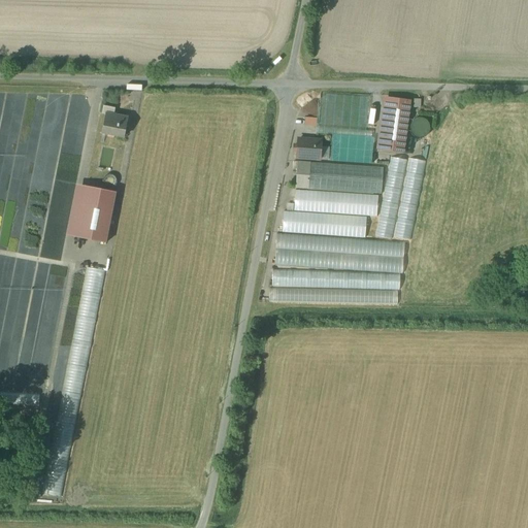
[(321,93),(318,134),(332,135),(330,161),(371,164),(373,132),(365,131),(368,96),(321,93)]
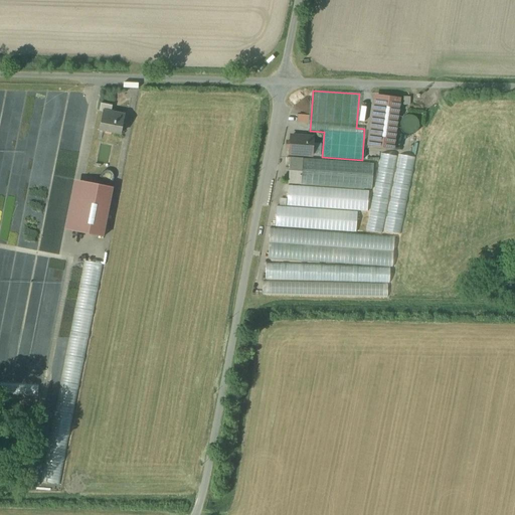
[(400,99),(373,95),(367,146),(394,150),(400,99)]
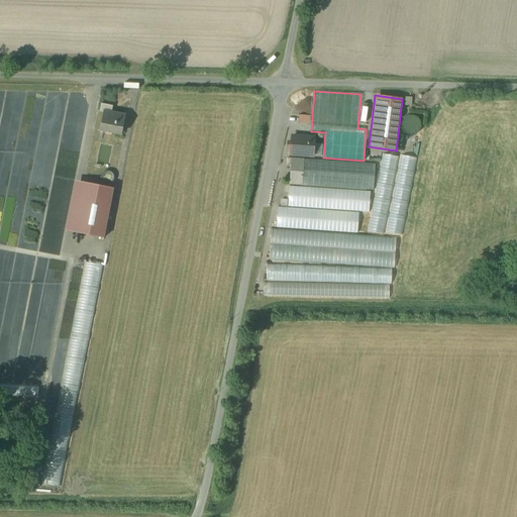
[(105,111),(112,113),(113,105),(102,104),(100,111),(104,112),(105,111)]
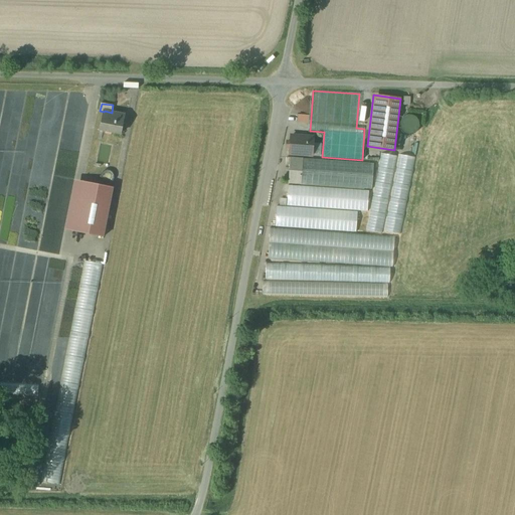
[(105,111),(104,112),(101,130),(122,134),(126,116),(112,113),(105,111)]
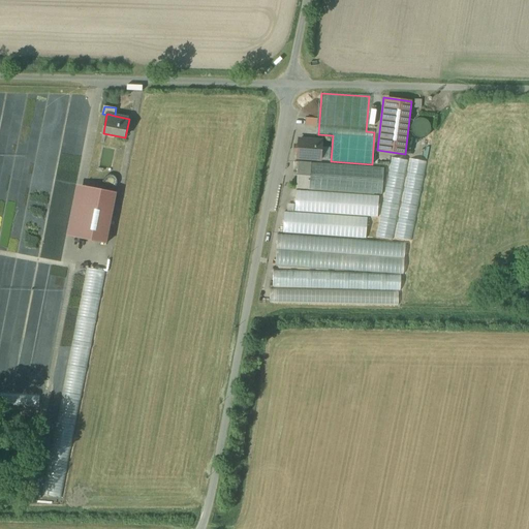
[(321,142),(299,139),(298,158),(320,160),(321,142)]
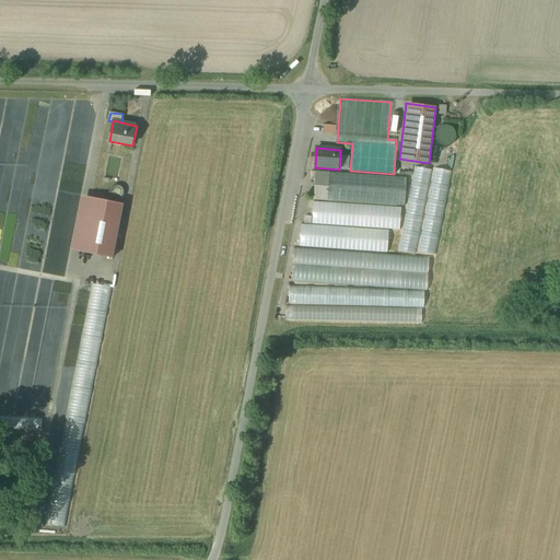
[(415,254),(431,170),(415,167),(398,251),(415,254)]
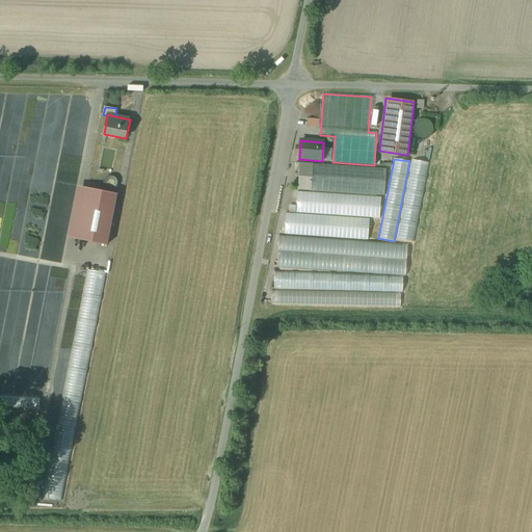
[(397,239),(414,242),(429,163),(413,160),(397,239)]
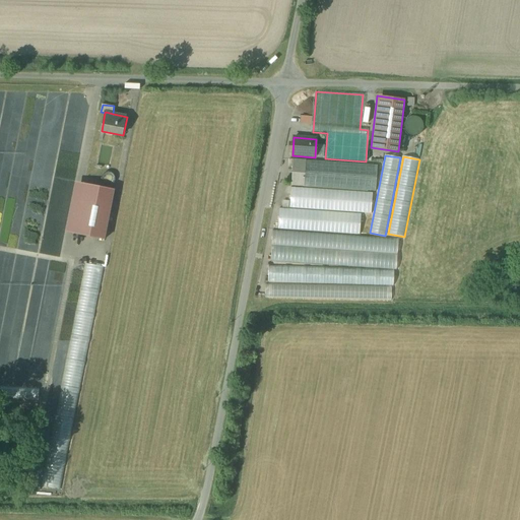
[(378,166),(294,159),(291,186),(376,192),(378,166)]
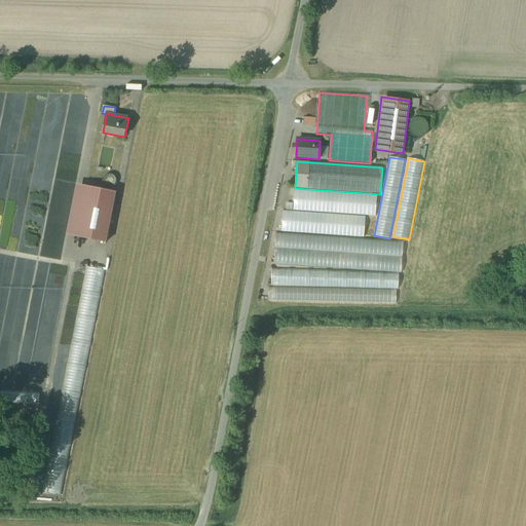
[(114,187),(115,185),(116,183),(116,181),(116,179),(115,177),(113,175),(111,174),(109,174),(106,175),(104,177),(103,179),(102,181),(103,183),(104,186),(105,187),(108,188),(110,188),(112,188),(114,187)]
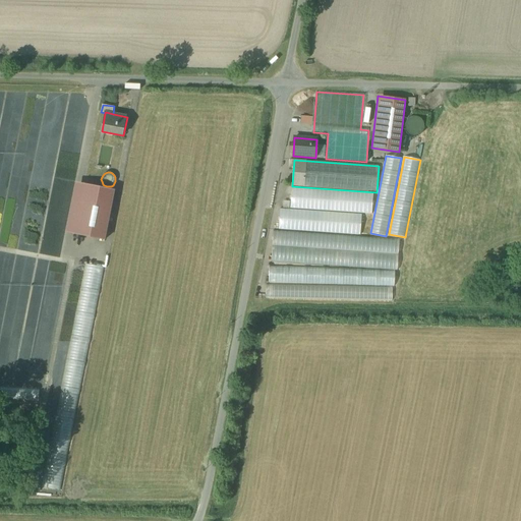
[(66,233),(105,240),(114,190),(75,182),(66,233)]
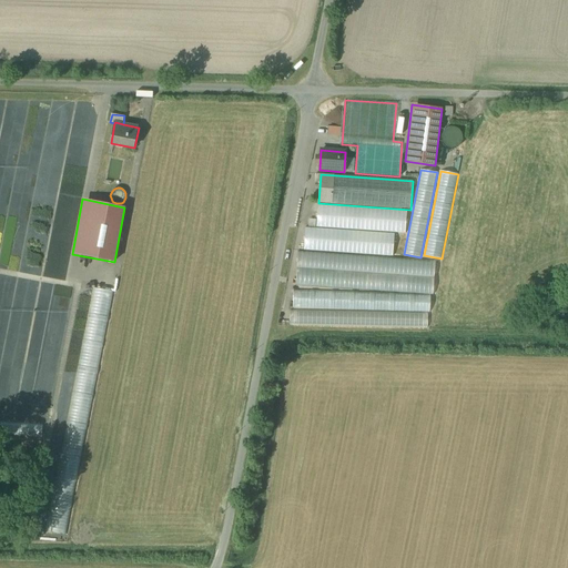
[(317,204),(316,227),(405,233),(407,211),(317,204)]
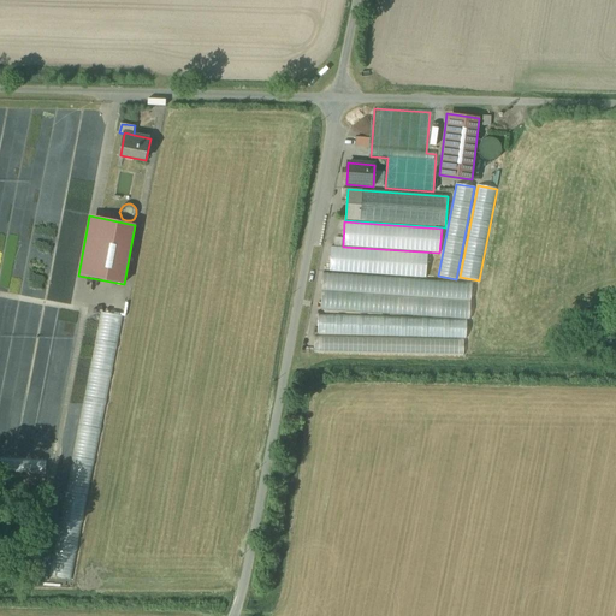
[(331,247),(330,272),(426,278),(427,254),(331,247)]
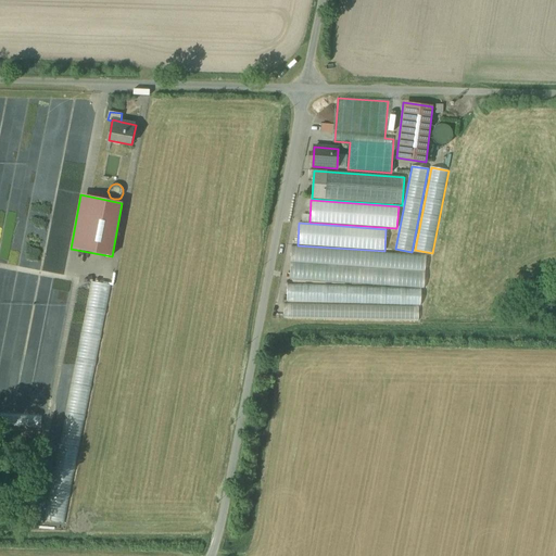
[(291,245),(290,263),(425,273),(426,255),(291,245)]
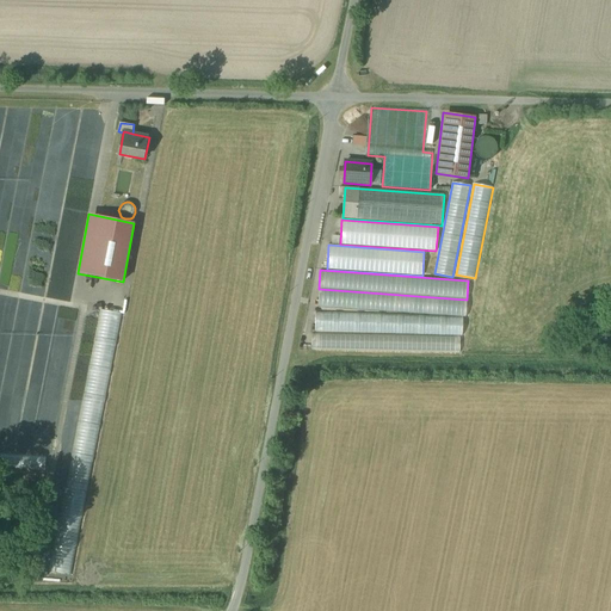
[(319,289),(318,307),(466,318),(467,300),(319,289)]
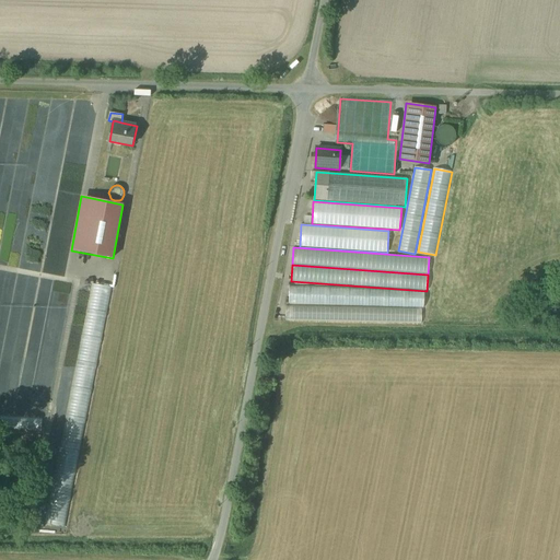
[(44,523),(65,527),(112,288),(92,284),(44,523)]
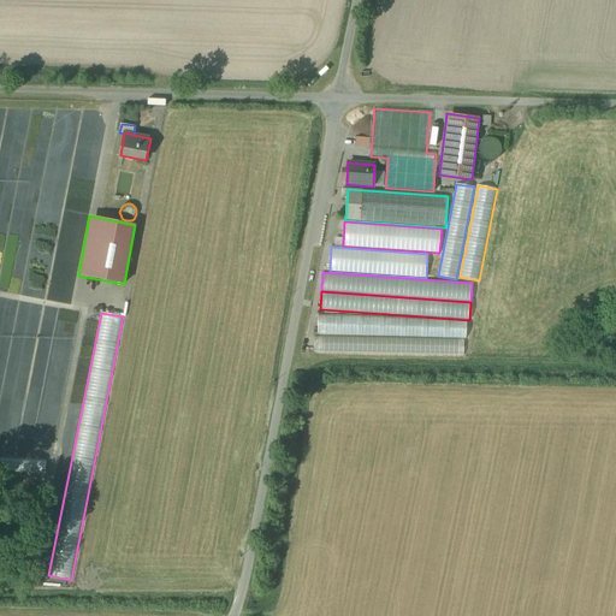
[(318,314),(318,333),(466,339),(467,320),(318,314)]
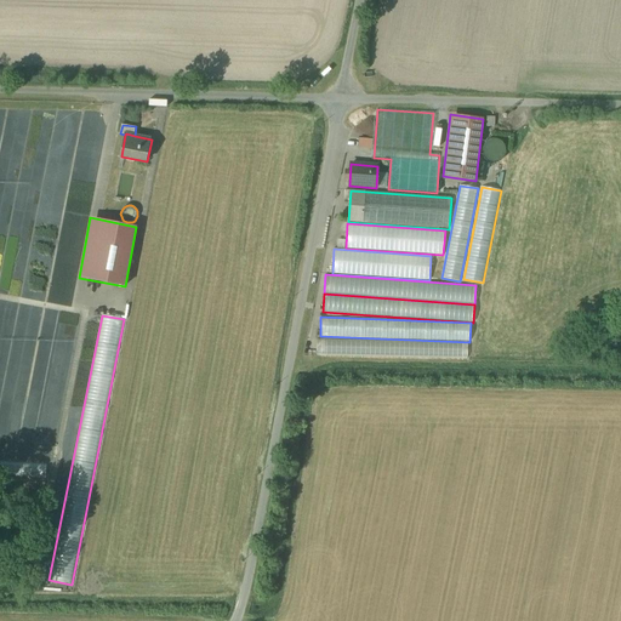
[(468,342),(317,339),(317,355),(467,359),(468,342)]
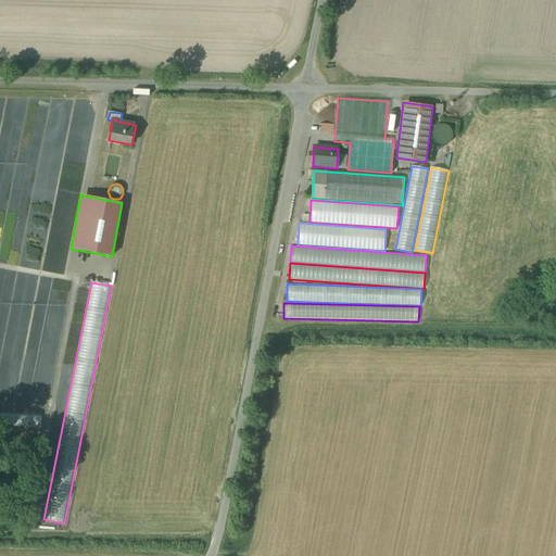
[(0,425),(41,429),(42,416),(0,413),(0,425)]
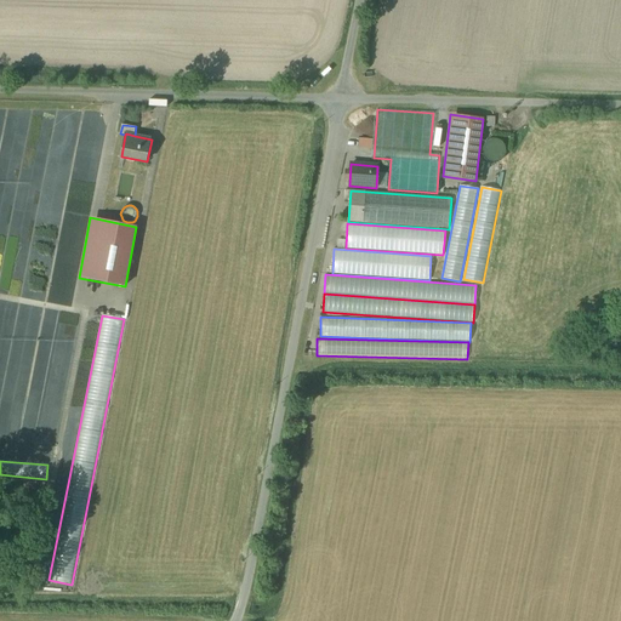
All buildings are outlined.
